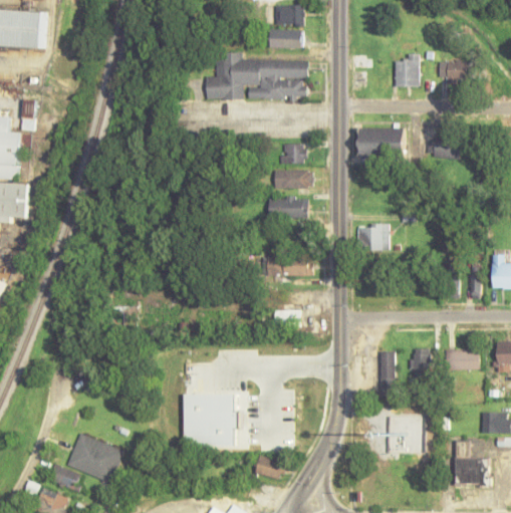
[(274,6),(274,24),(302,24),(302,6),(274,6)]
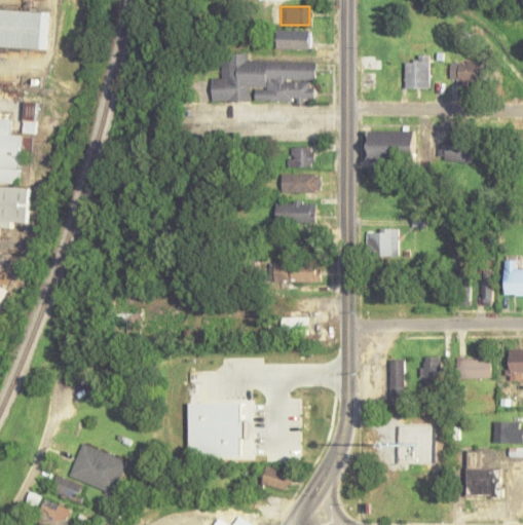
[(0,46),(46,49),(47,11),(0,8),(0,46)]
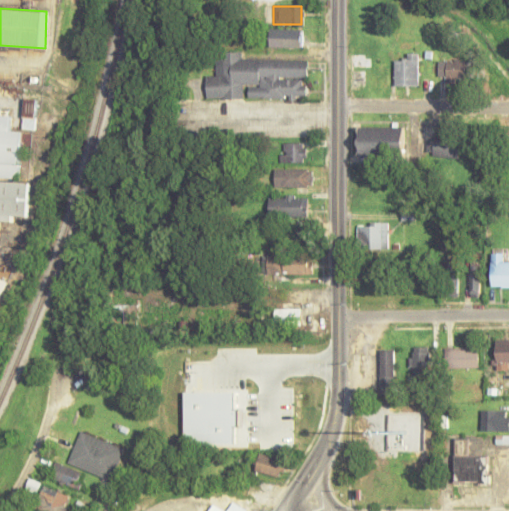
[(268,47),(300,47),(300,29),(268,29),(268,47)]
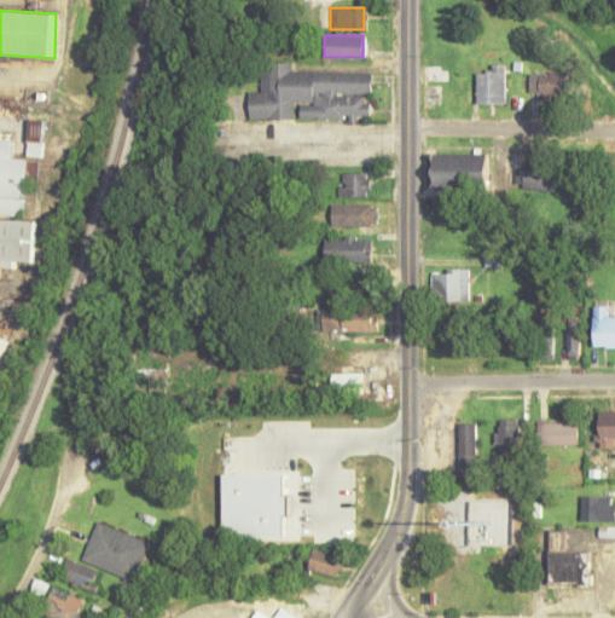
[(290,74),(290,64),(259,64),(259,92),(247,92),(247,120),(369,120),(367,73),(290,74)]
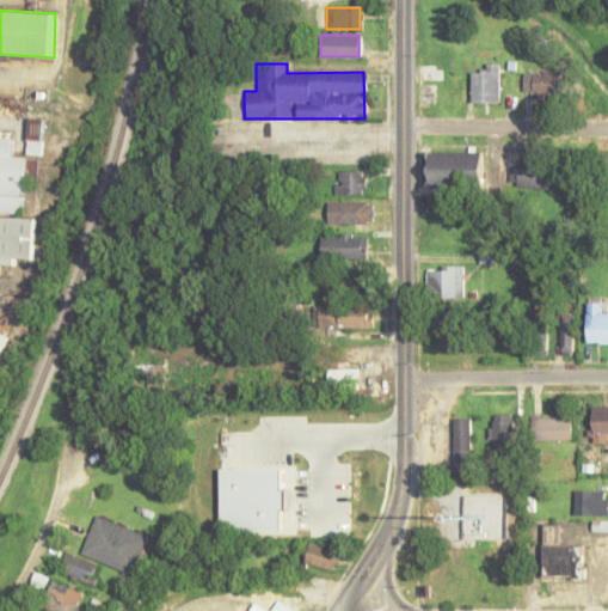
[(471,103),(498,104),(498,66),(472,65),(471,103)]
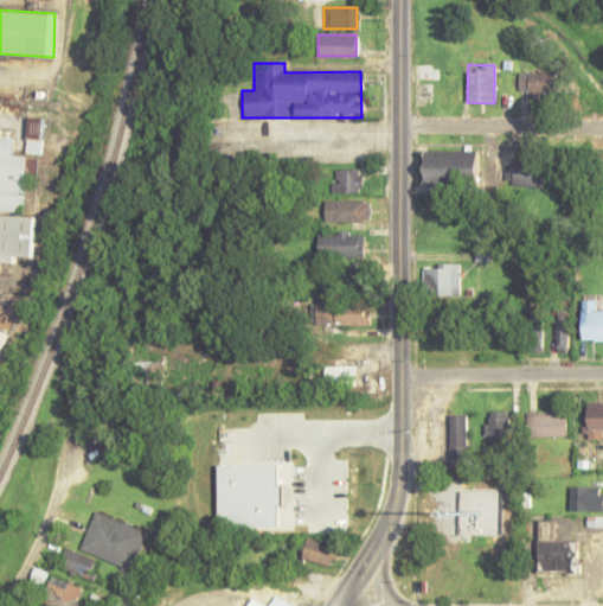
[(555,72),(517,72),(517,94),(555,94),(555,72)]
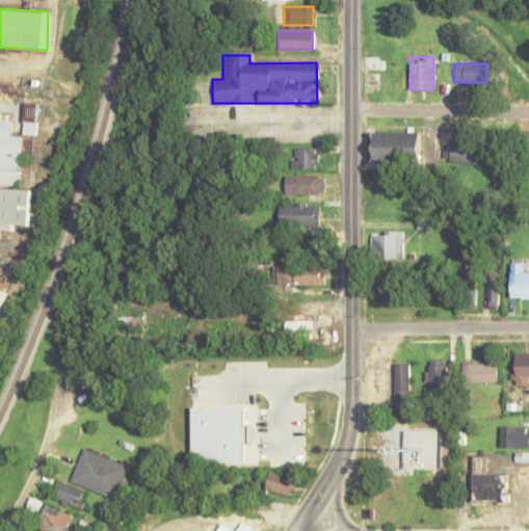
[(22,134),(34,134),(34,104),(22,104),(22,134)]
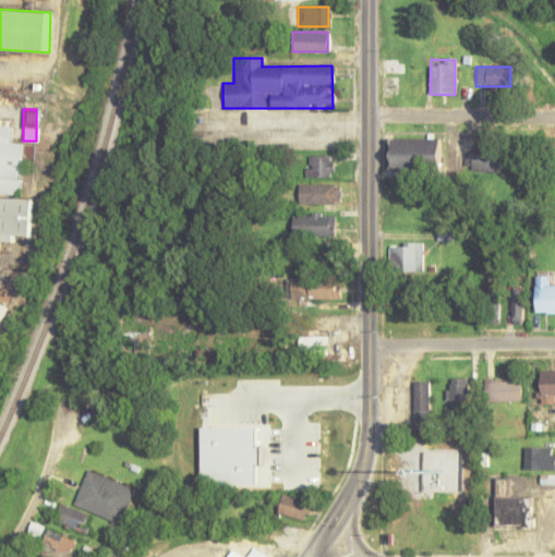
[(31,198),(21,198),(23,145),(9,144),(9,128),(0,126),(0,241),(12,242),(13,237),(28,238),(31,198)]
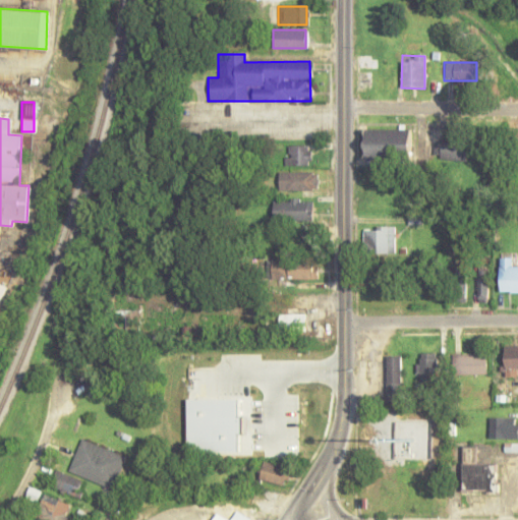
[(363,128),(363,161),(409,161),(409,128),(363,128)]
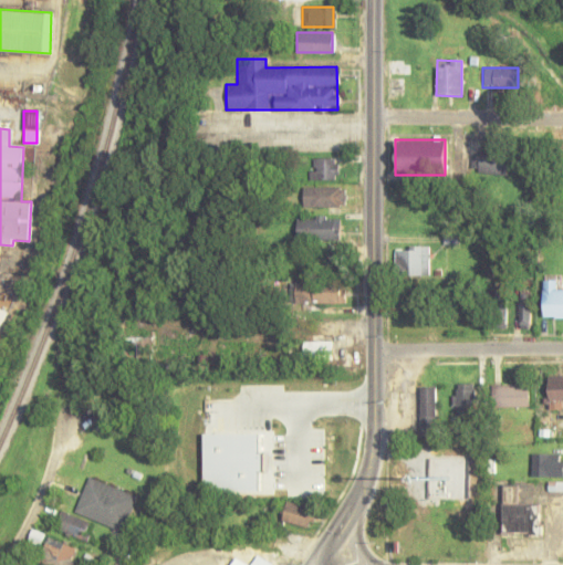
[(506,154),(470,154),(470,174),(506,174),(506,154)]
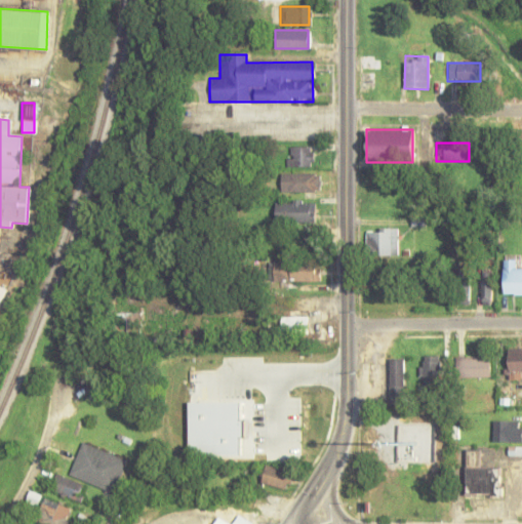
[(284,147),(284,166),(310,166),(310,147),(284,147)]
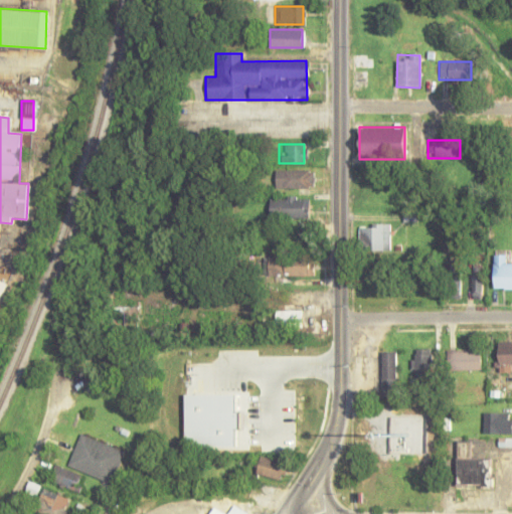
[(274,189),(312,189),(312,170),(274,170),(274,189)]
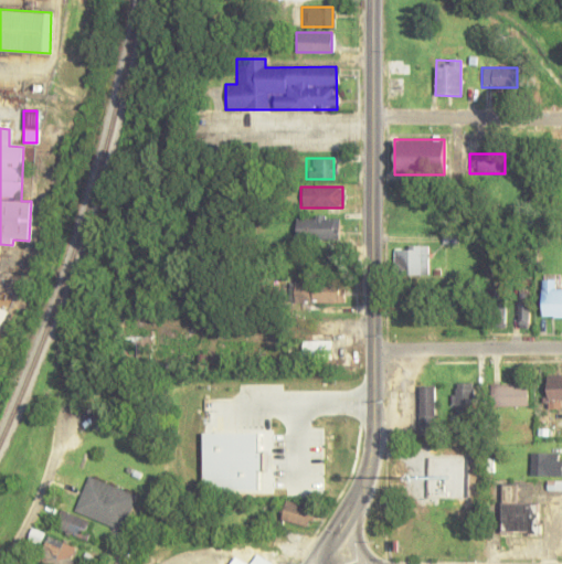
[(294,240),(337,240),(337,217),(294,217),(294,240)]
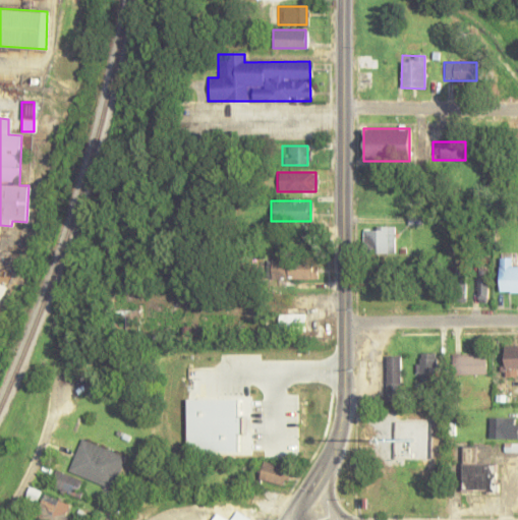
[(392,253),(392,226),(361,226),(361,253),(392,253)]
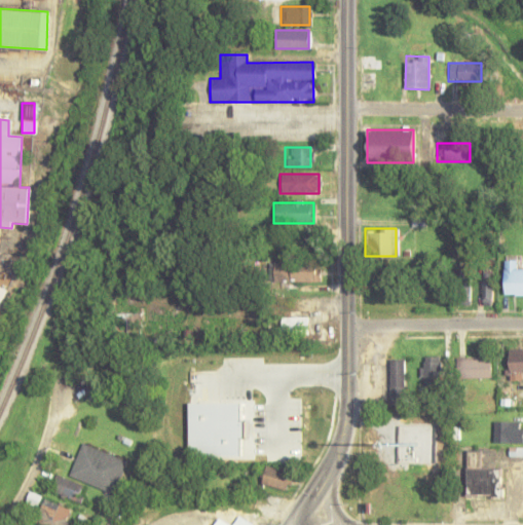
[(501,295),(522,295),(522,269),(514,269),(514,261),(501,261),(501,295)]
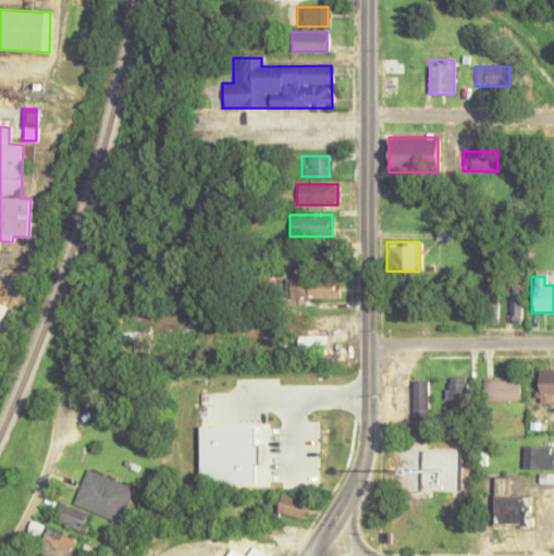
[(337,279),(287,279),(287,298),(337,298),(337,279)]
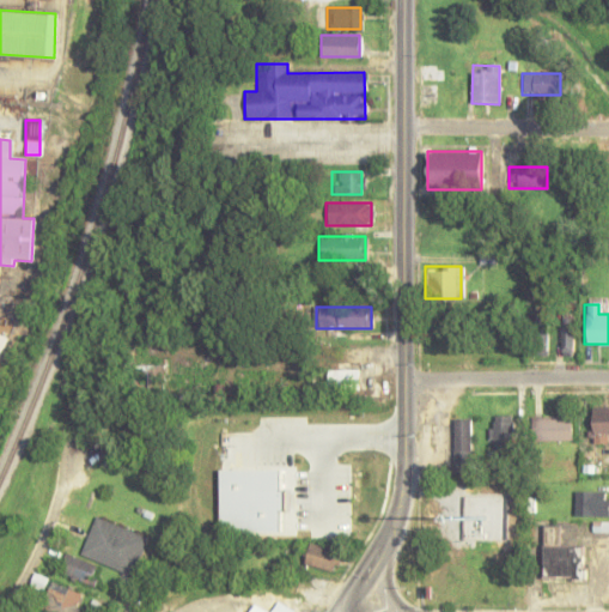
[(525,356),(543,356),(543,319),(525,319),(525,356)]
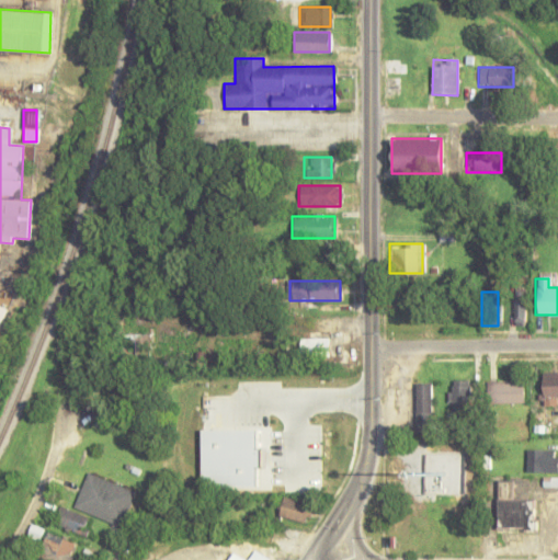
[(522,326),(522,294),(509,294),(509,326),(522,326)]
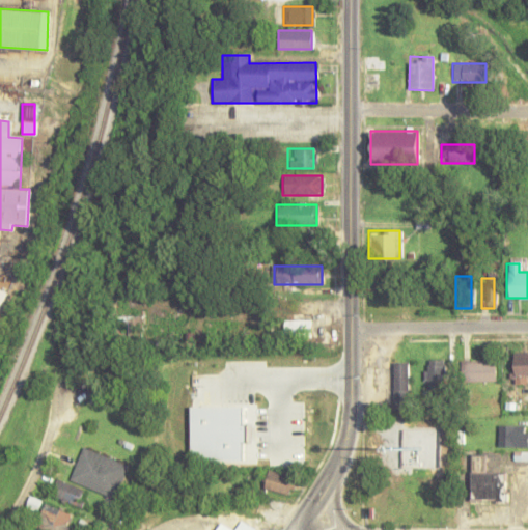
[(527,352),(509,352),(509,383),(527,383),(527,352)]
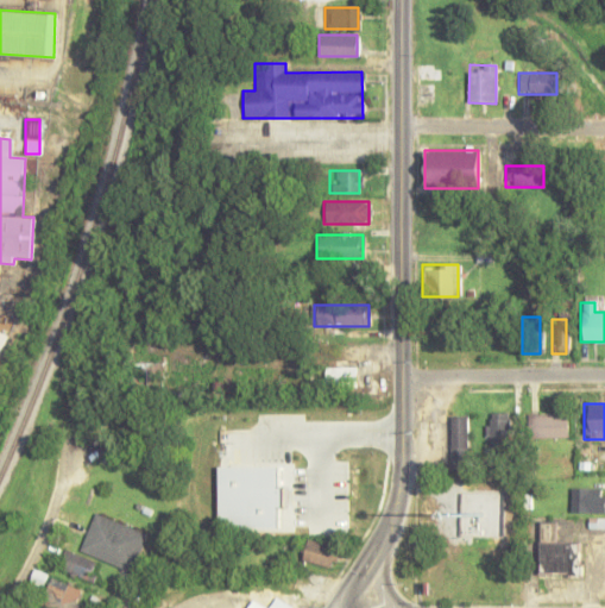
[(486,438),(509,438),(509,413),(486,413),(486,438)]
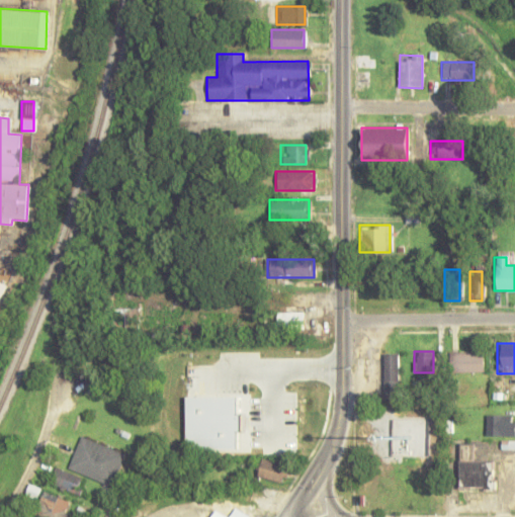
[(481,371),(481,352),(447,352),(447,371),(481,371)]
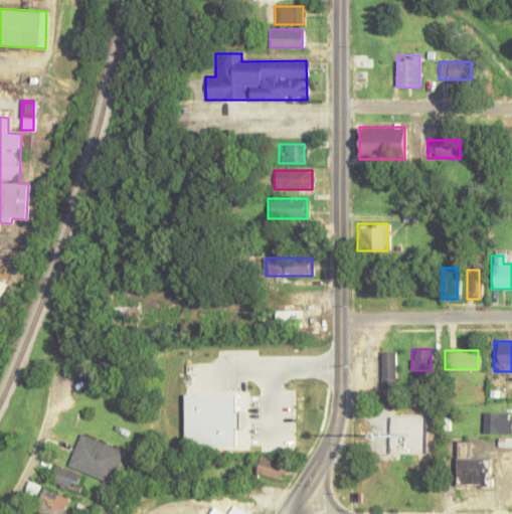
[(392,352),(378,352),(378,394),(392,394),(392,352)]
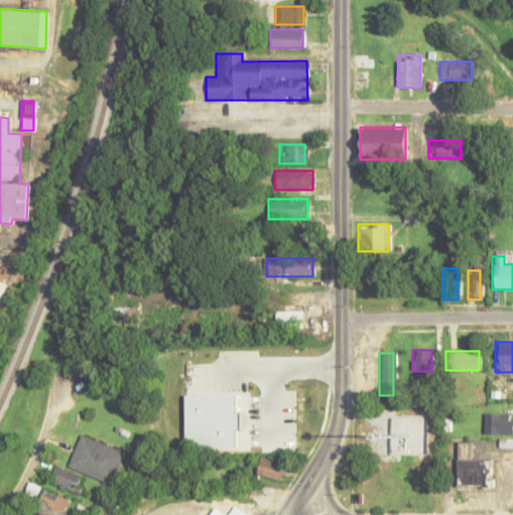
[(183,395),(183,451),(233,451),(233,431),(239,431),(239,413),(233,413),(234,395),(183,395)]
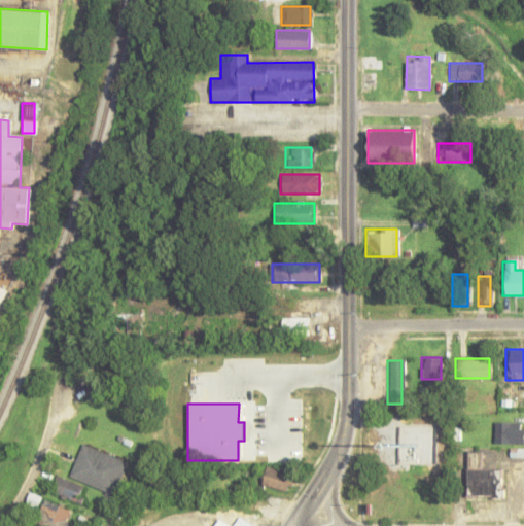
[(523,422),(492,422),(492,444),(523,444),(523,422)]
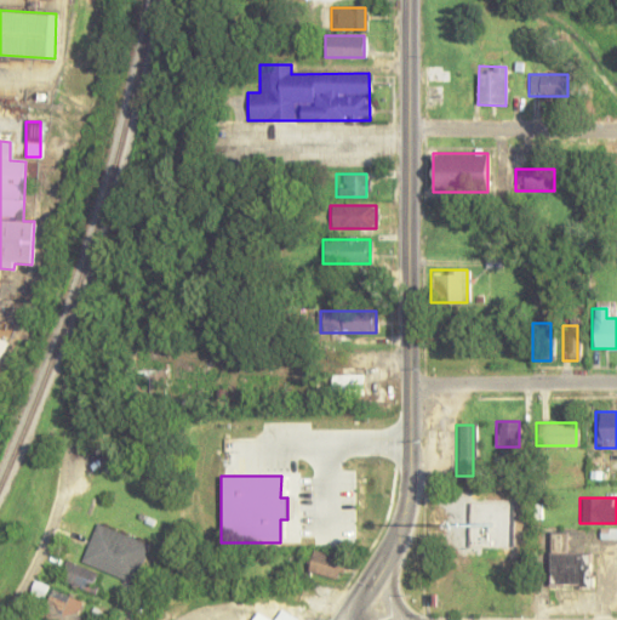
[(510,504),(466,504),(466,549),(510,549),(510,504)]
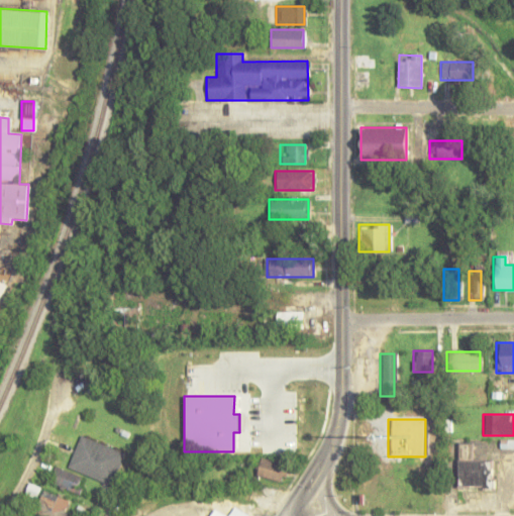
[(111,487),(123,453),(78,435),(65,469),(111,487)]
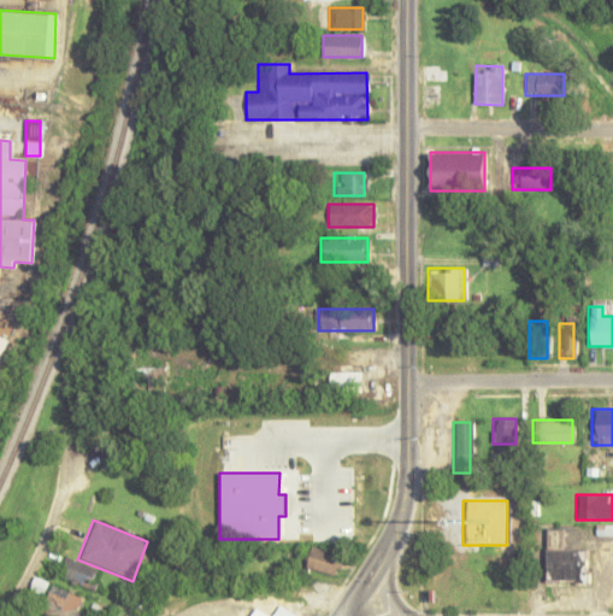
[(543,582),(585,582),(585,547),(561,547),(561,529),(543,529),(543,582)]
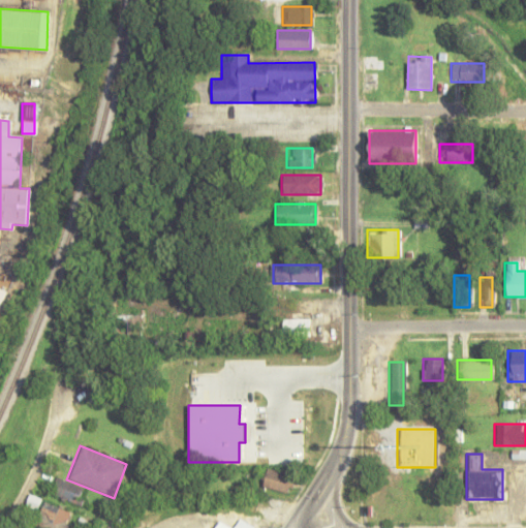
[(291,476),(265,469),(260,487),(286,493),(291,476)]
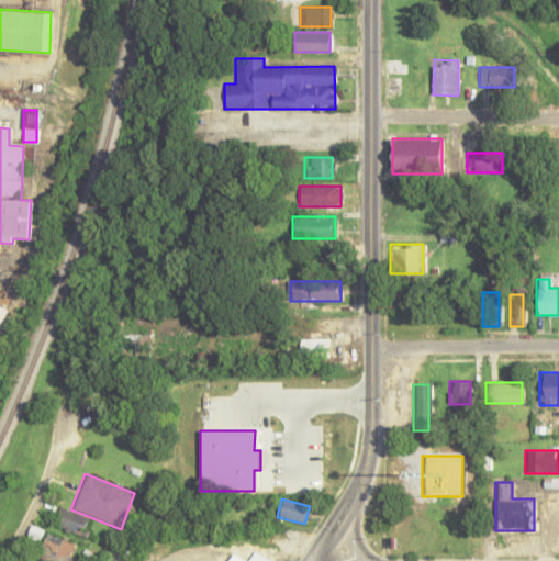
[(88,520),(58,507),(51,525),(80,537),(88,520)]
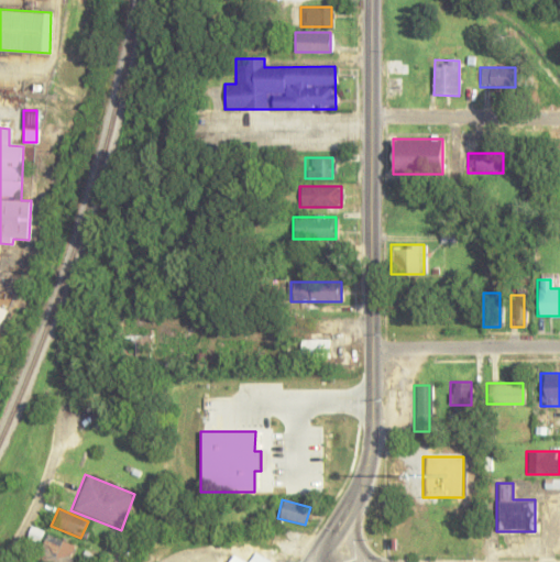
[(34,560),(37,561),(68,561),(75,547),(45,533),(34,560)]
